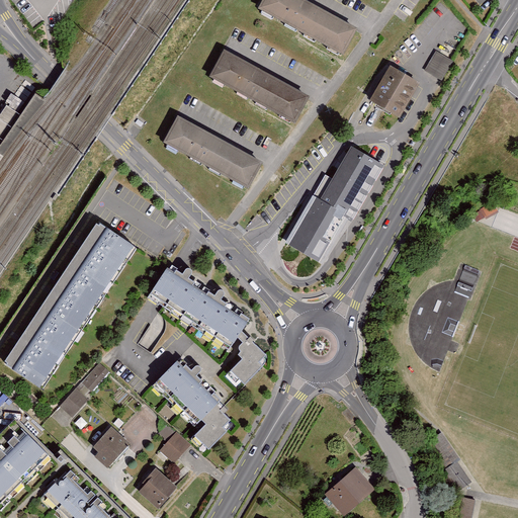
[(306,0),(262,0),(258,8),(344,56),(358,28),(306,0)]
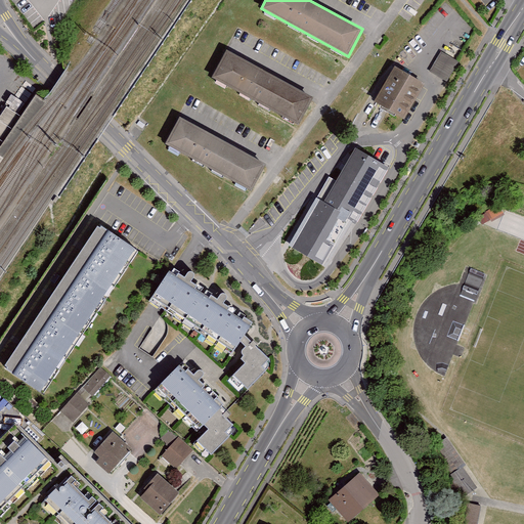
[(227,50),(212,78),(299,125),(313,97),(227,50)]
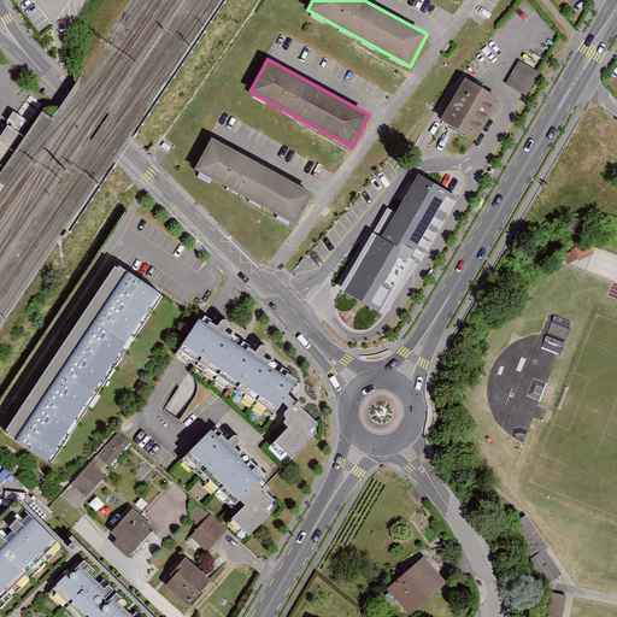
[(541,75),(523,64),(510,86),(529,97),(541,75)]
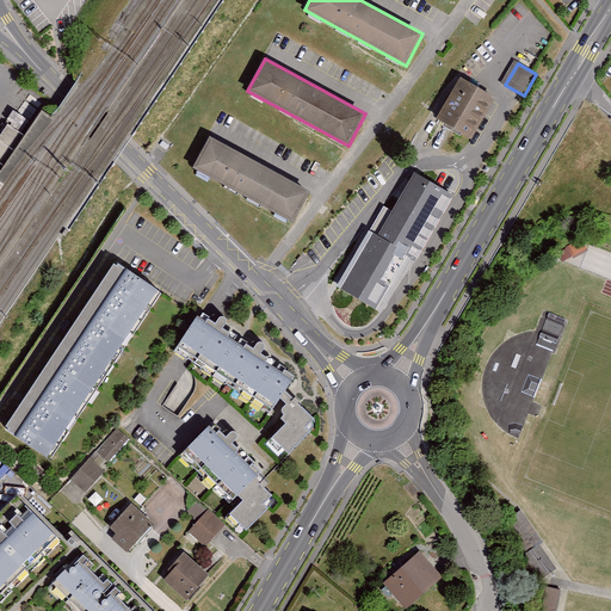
[(466,82),(443,122),(473,139),(495,100),(466,82)]
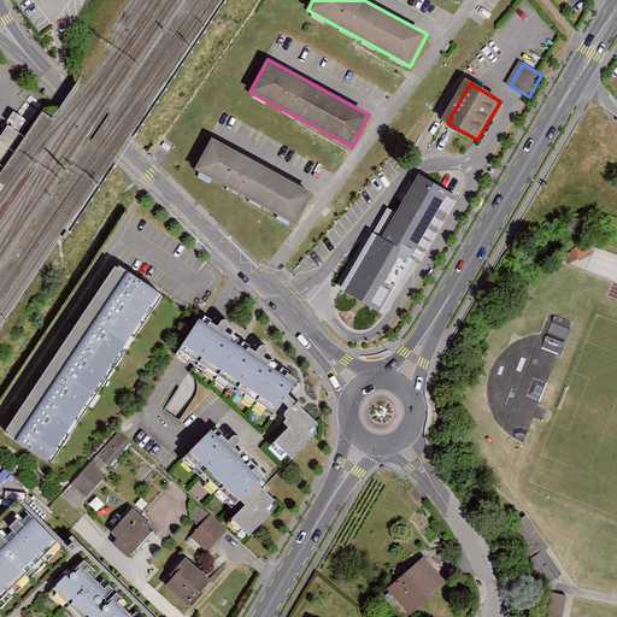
[(212,137),(194,170),(295,225),(313,193),(212,137)]
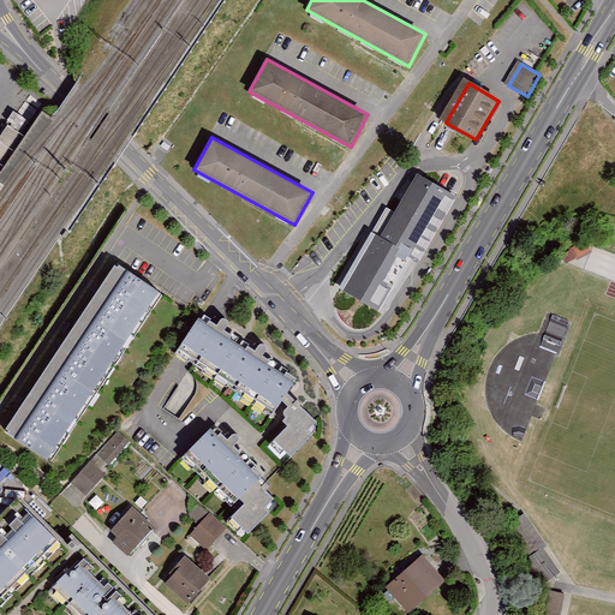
[(375,234),(342,292),(388,318),(458,196),(421,175),(383,239),(375,234)]
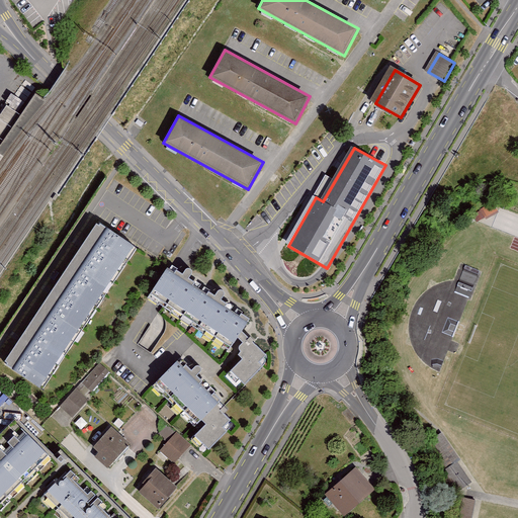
[(472,214),(477,222),(498,210),(493,202),(481,209),(481,210),(472,214)]
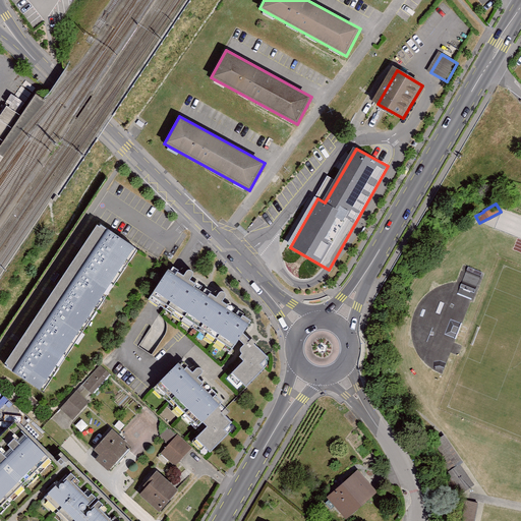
[(8,368),(40,389),(134,247),(103,227),(8,368)]
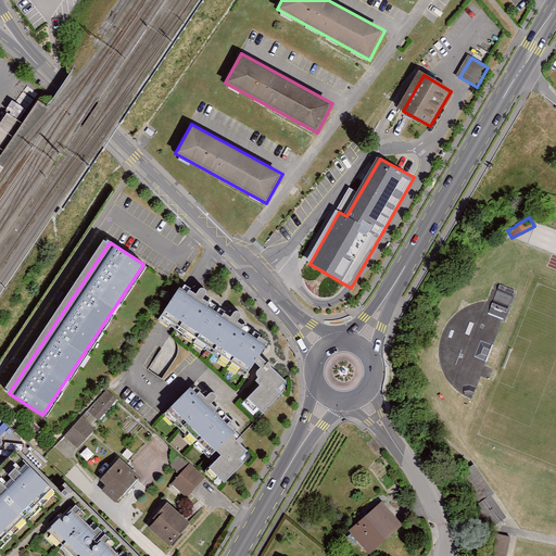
[(181,290),(163,320),(252,377),(267,358),(273,348),(181,290)]
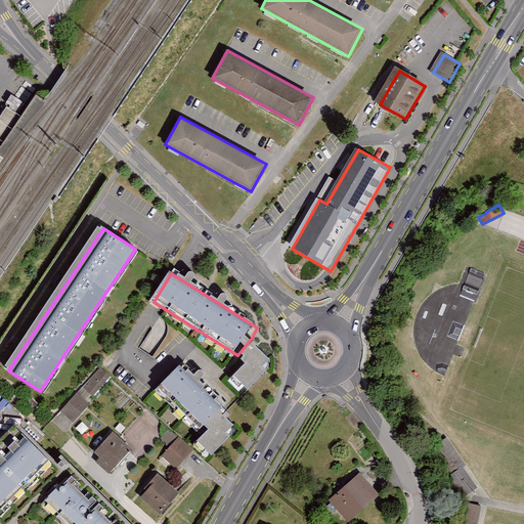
[(246,362),(232,379),(248,391),(276,358),(252,338),(237,355),(246,362)]
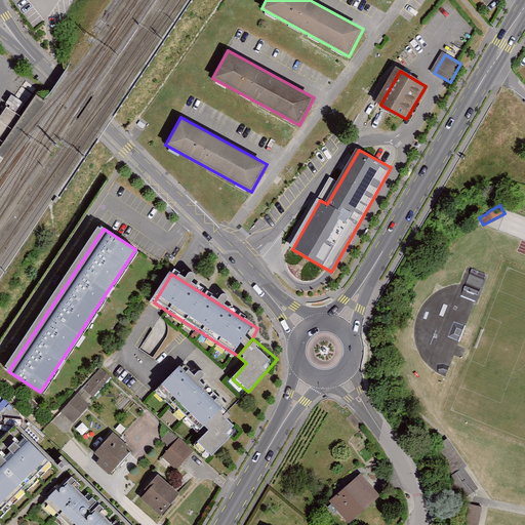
[(183,366),(160,393),(206,433),(197,444),(214,459),(247,421),(183,366)]
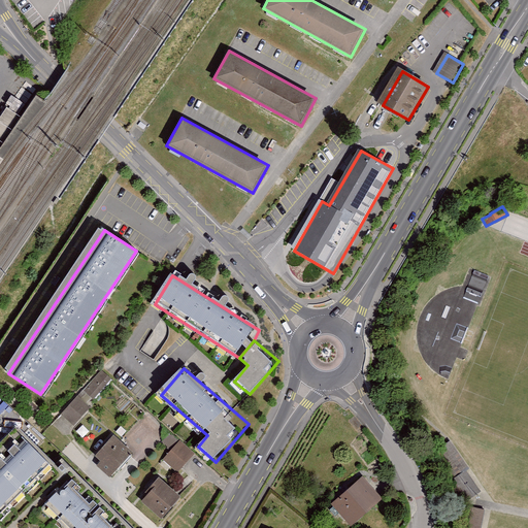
[(113,381),(104,370),(84,392),(94,401),(113,381)]
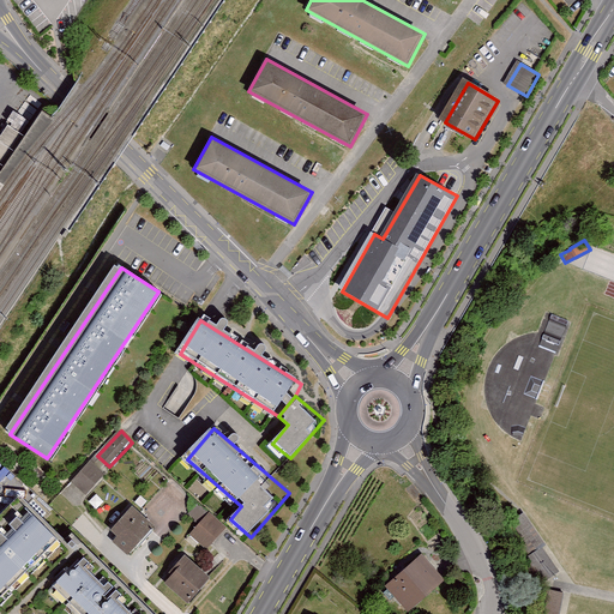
[(91,463),(70,486),(85,499),(107,476),(91,463)]
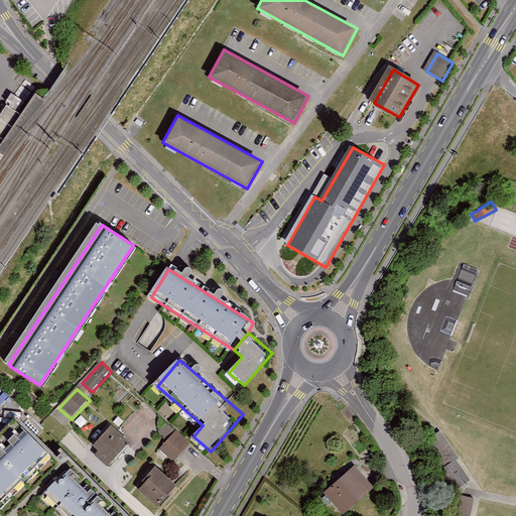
[(0,437),(0,511),(55,458),(19,419),(0,437)]
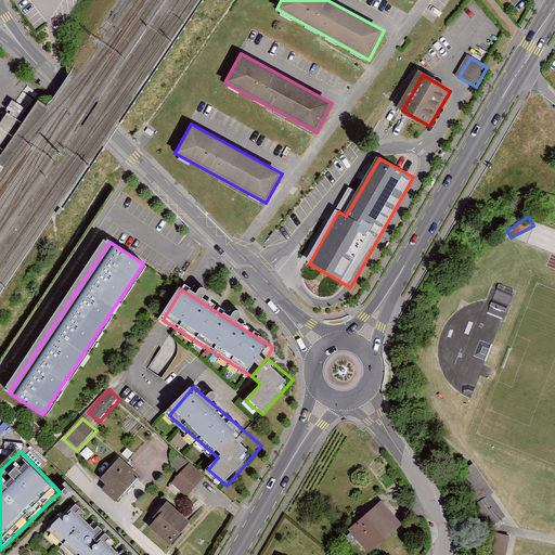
[(104,489),(117,501),(141,475),(121,457),(103,477),(108,482),(104,489)]
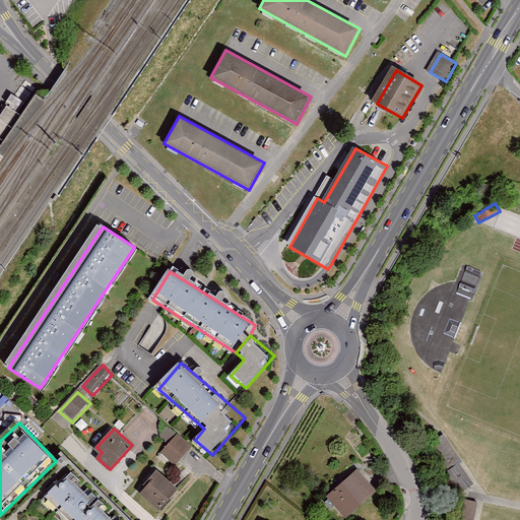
[(177,435),(160,454),(177,467),(193,447),(177,435)]
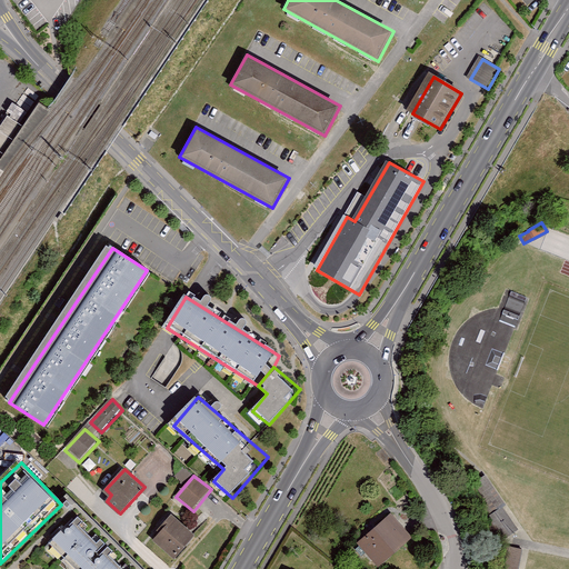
[(501,505),(488,513),(506,538),(519,528),(501,505)]
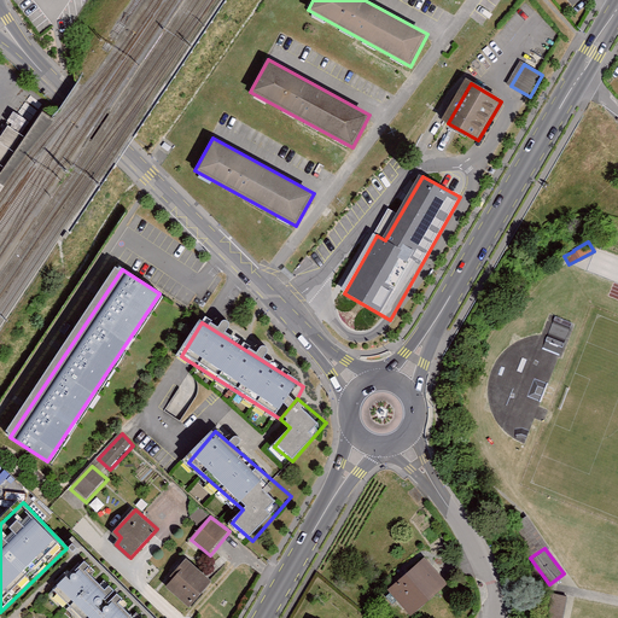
[(156,617),(87,554),(48,595),(73,617),(156,617)]
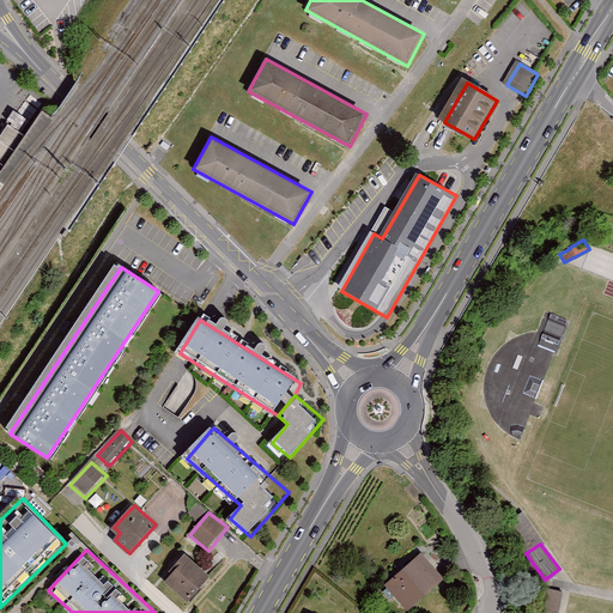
[(187,554),(164,584),(189,604),(212,574),(187,554)]
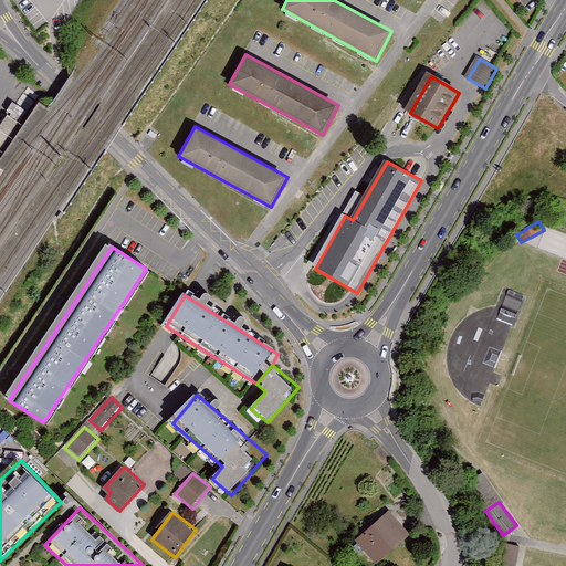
[(388,512),(358,537),(379,562),(409,535),(388,512)]
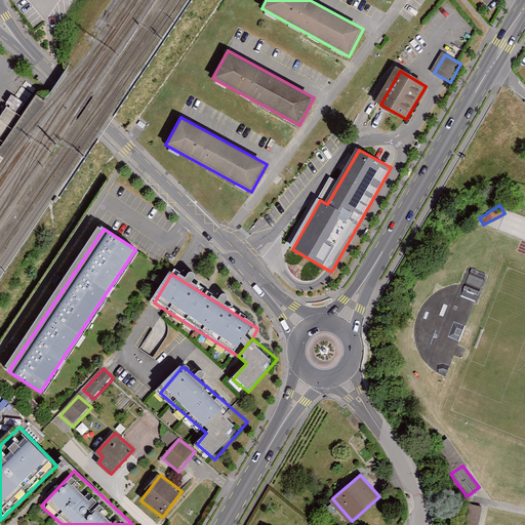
[(467,505),(462,524),(480,524),(483,507),(467,505)]
